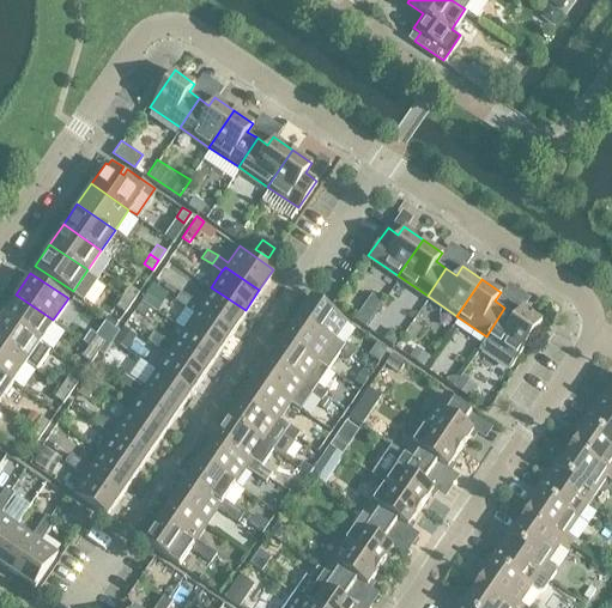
[(122,295),(131,299),(138,290),(129,284),(122,295)]
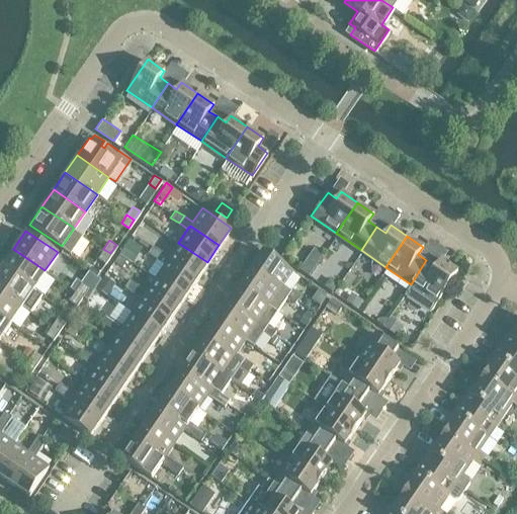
[(166,259),(195,279),(207,262),(178,243),(169,255),(161,250),(156,257),(164,263),(166,259)]
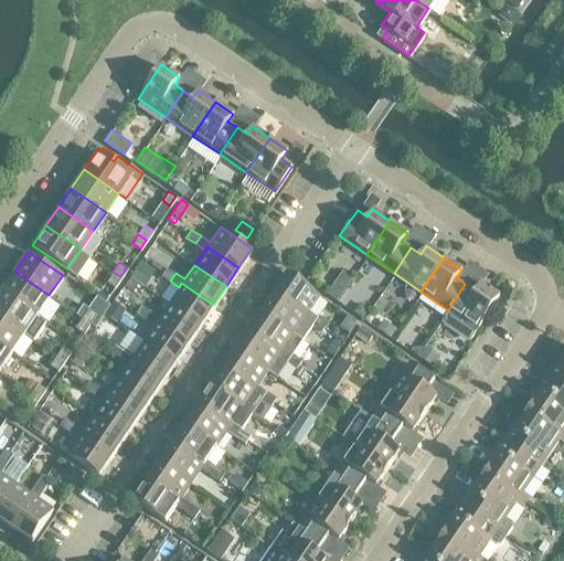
[(170,281),(176,273),(166,266),(161,274),(170,281)]
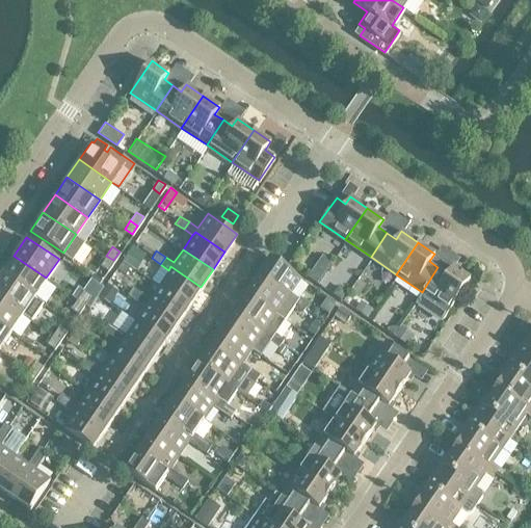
[(310,270),(323,280),(337,259),(323,251),(310,270)]
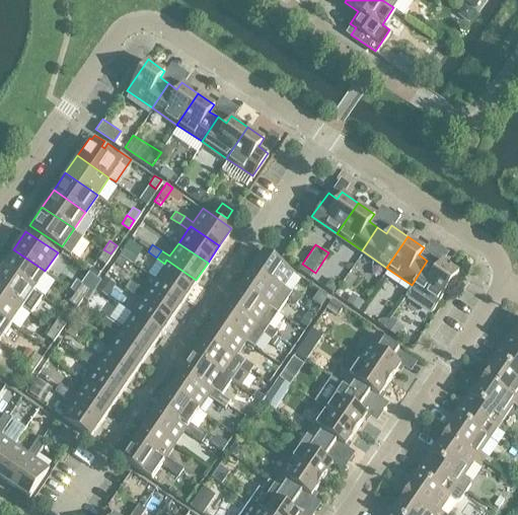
[(2,266),(33,288),(45,271),(13,249),(2,266)]
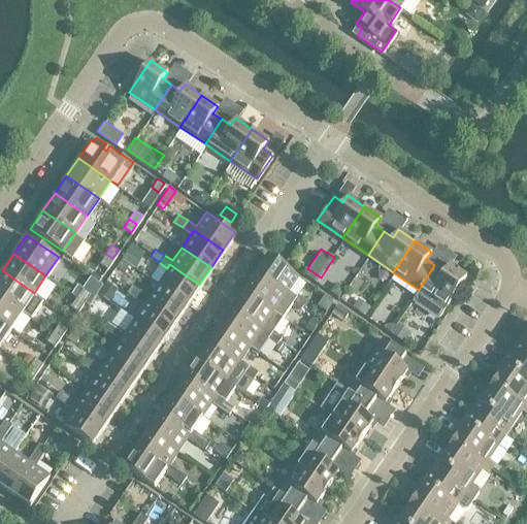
[(112,258),(105,254),(100,262),(106,267),(112,258)]
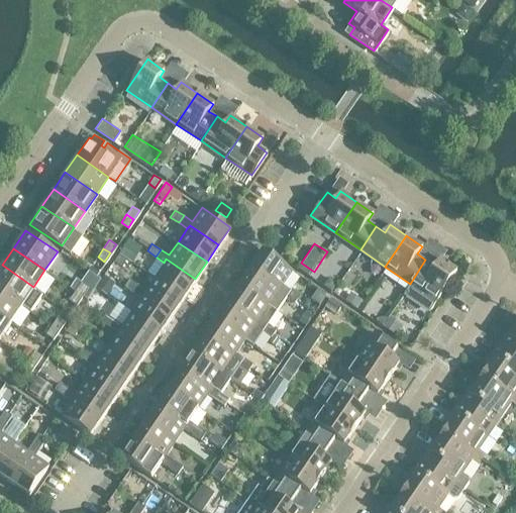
[(292,269),(263,248),(250,267),(280,287),(283,283),(292,269)]
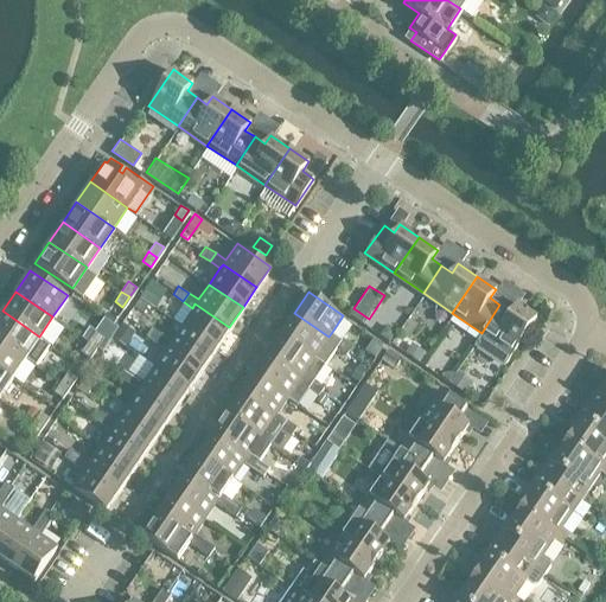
[(499,305),(482,333),(511,352),(536,316),(516,302),(510,312),(499,305)]
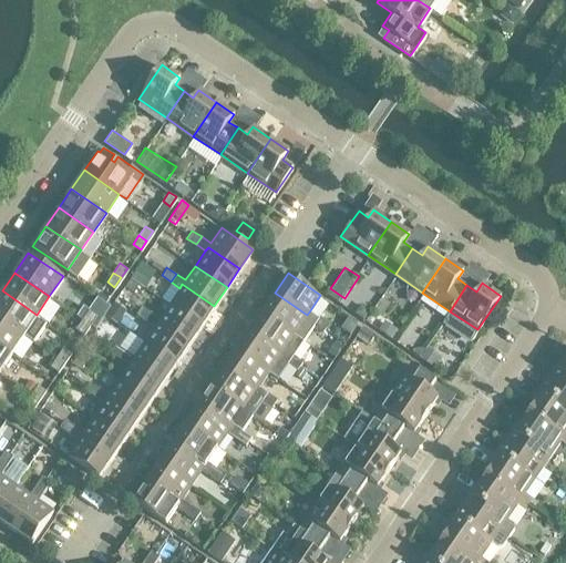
[(182,284),(179,288),(170,303),(202,325),(214,306),(182,284)]
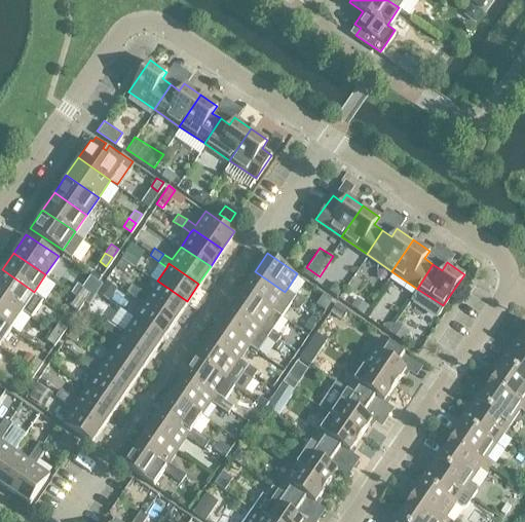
[(2,269),(0,272),(0,294),(22,309),(31,314),(43,298),(34,292),(2,269)]
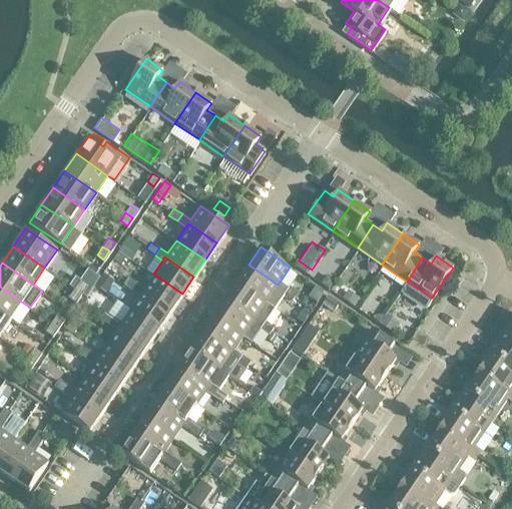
[(278,285),(248,265),(236,281),(275,307),(284,294),(283,294),(288,286),(281,281),(278,285)]
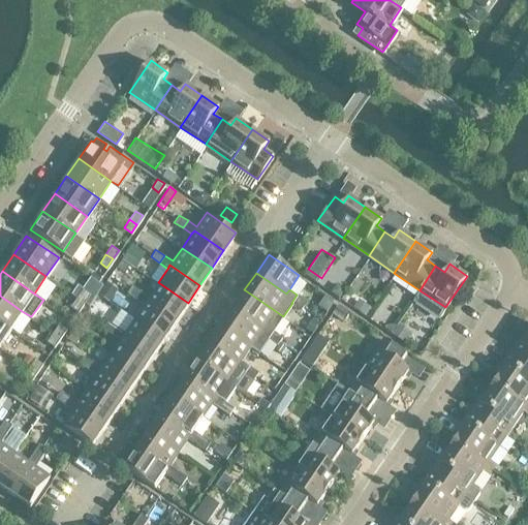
[(141,289),(135,298),(144,303),(146,300),(176,320),(188,303),(158,282),(149,296),(141,289)]
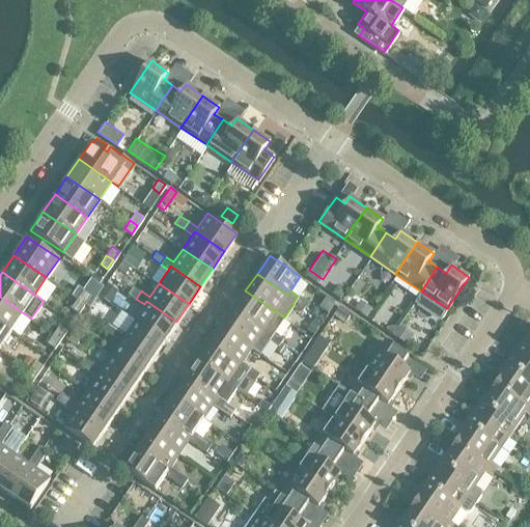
[(136,299),(141,290),(132,285),(128,293),(136,299)]
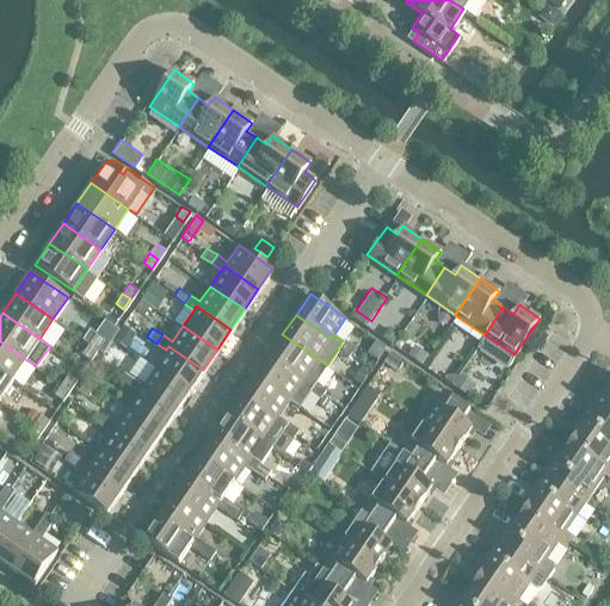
[(88,342),(97,348),(103,339),(94,333),(88,342)]
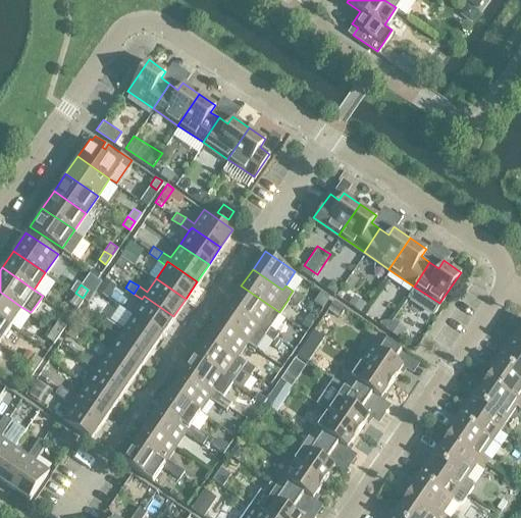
[(241,286),(229,303),(259,324),(262,320),(270,325),(279,312),(241,286)]
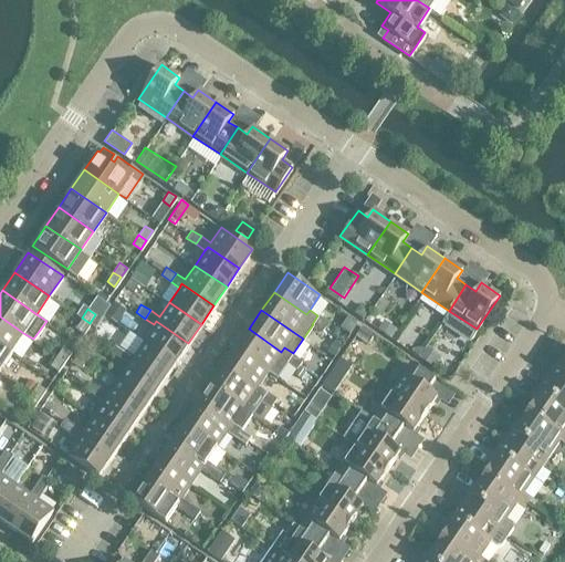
[(312,324),(313,324),(322,330),(327,322),(317,315),(312,324)]
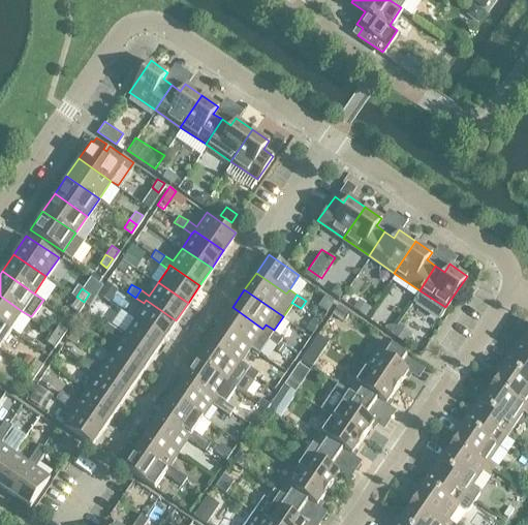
[(0,321),(10,329),(22,311),(0,296),(0,321)]
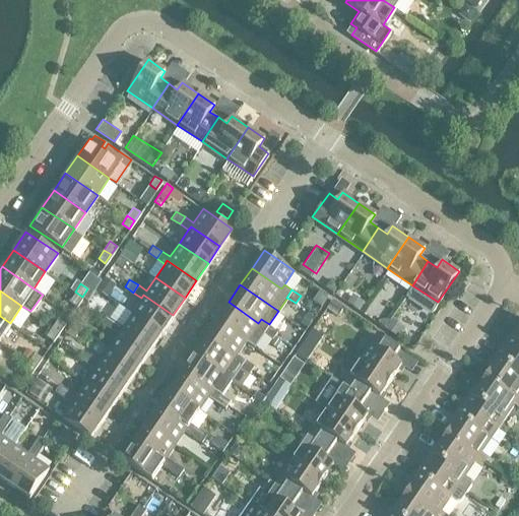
[(82,297),(75,292),(69,300),(76,305),(82,297)]
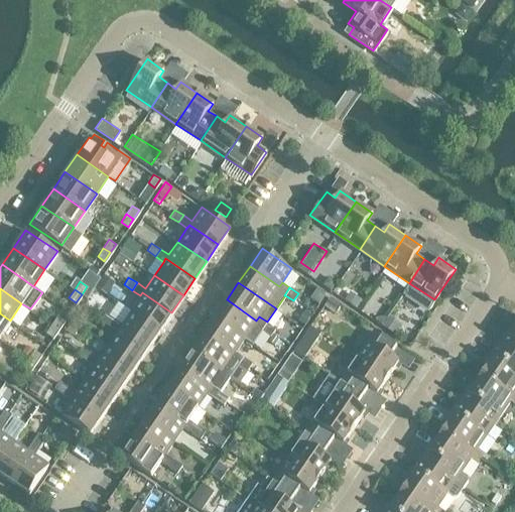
[(345,297),(354,303),(359,296),(349,290),(345,297)]
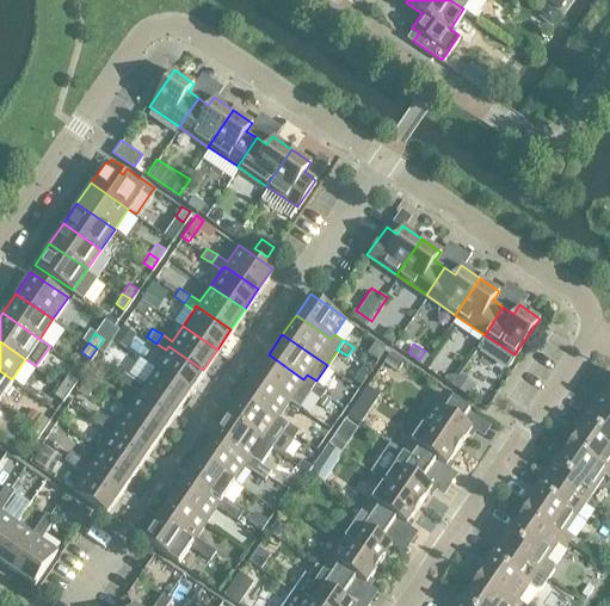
[(155,366),(190,389),(203,370),(168,346),(166,350),(155,366)]
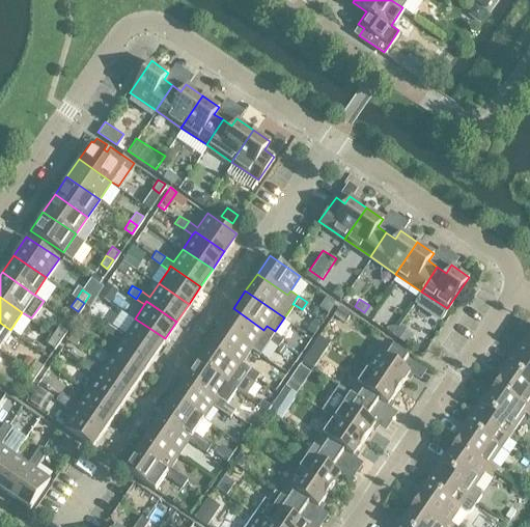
[(344,320),(351,311),(339,303),(333,312),(344,320)]
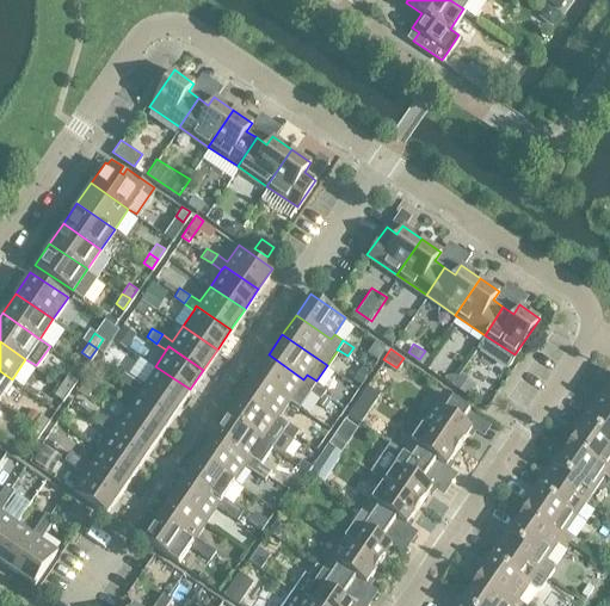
[(269,354),(254,375),(290,400),(300,406),(310,390),(316,381),(307,375),(303,379),(269,354)]
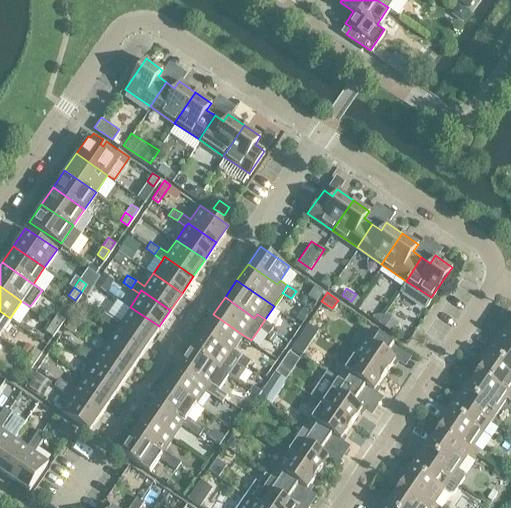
[(112,315),(107,322),(116,327),(118,324),(147,343),(159,326),(130,307),(121,320),(112,315)]
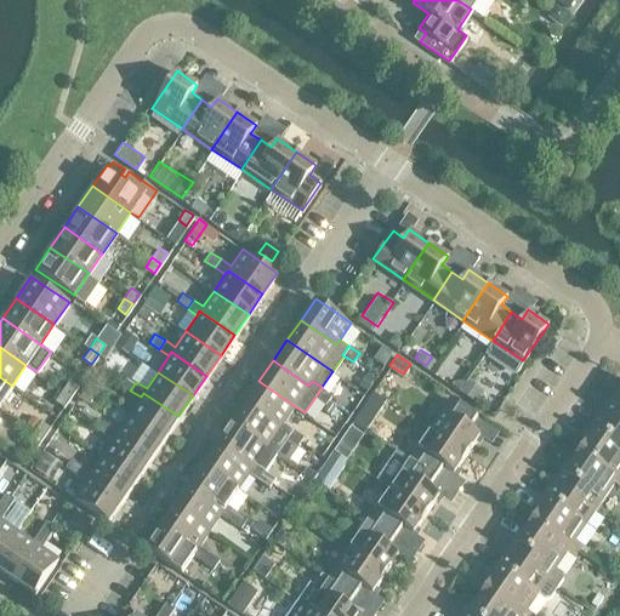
[(130,391),(136,382),(126,375),(120,383),(130,391)]
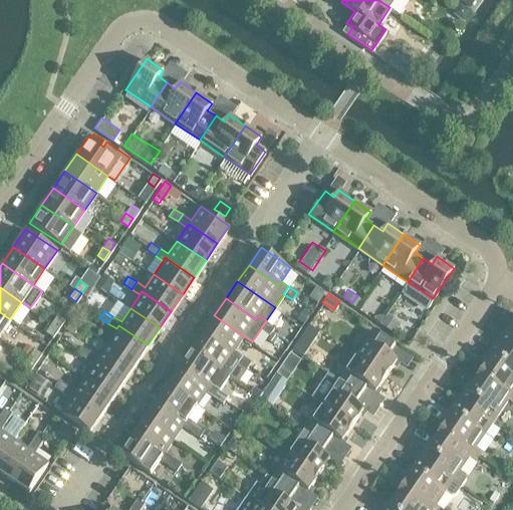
[(0,333),(10,319),(0,312),(0,333)]
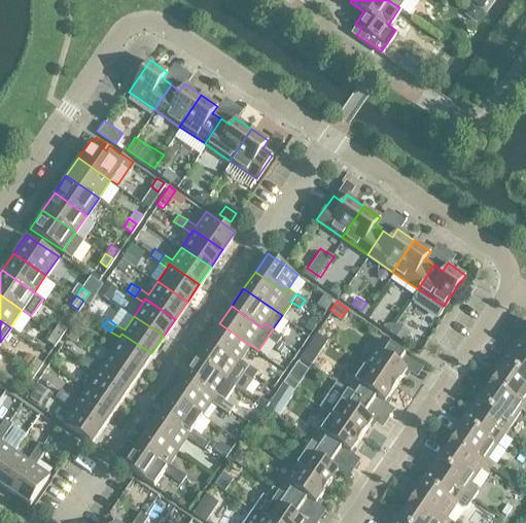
[(53,330),(60,336),(66,326),(59,322),(53,330)]
